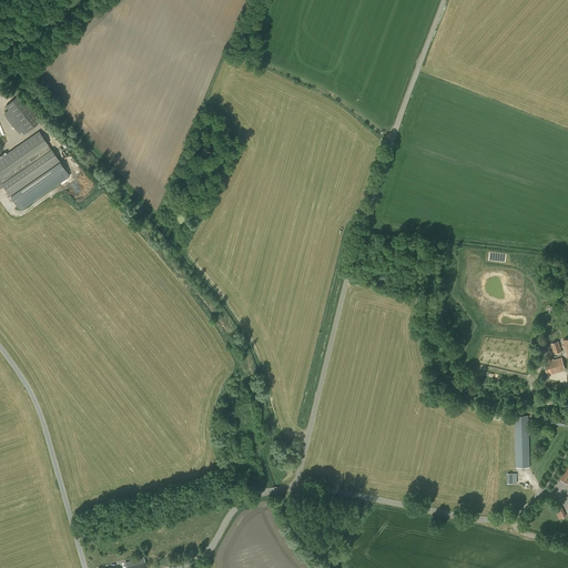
[(28,131),(41,121),(21,95),(7,105),(10,110),(6,113),(20,132),(24,129),(28,131)]
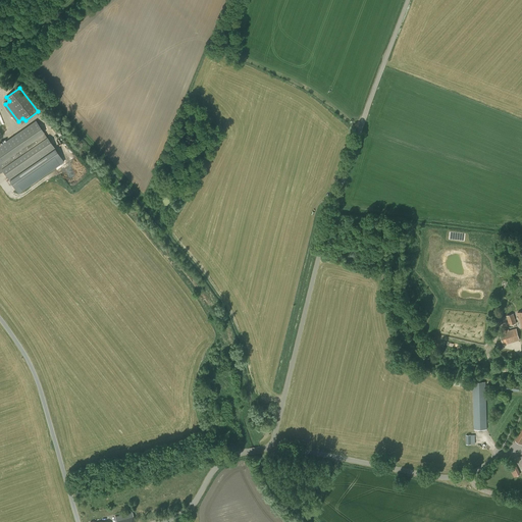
[(0,172),(3,171),(10,181),(55,149),(36,120),(0,145),(0,172)]
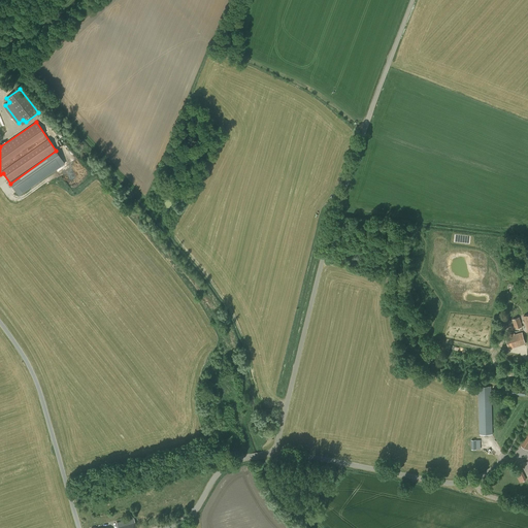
[(522,327),(520,319),(520,317),(513,319),(513,321),(515,329),(522,327)]
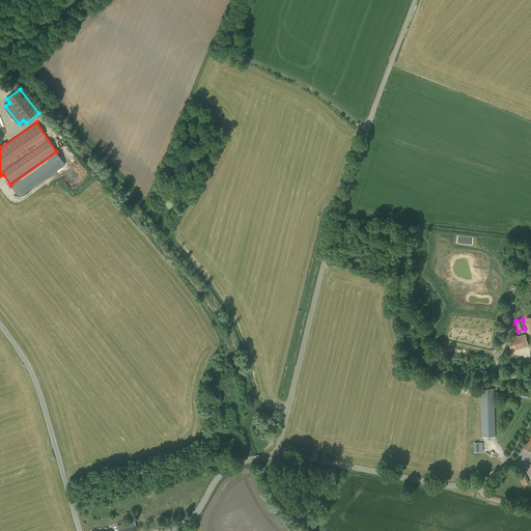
[(526,334),(515,337),(508,339),(511,351),(529,345),(526,334)]
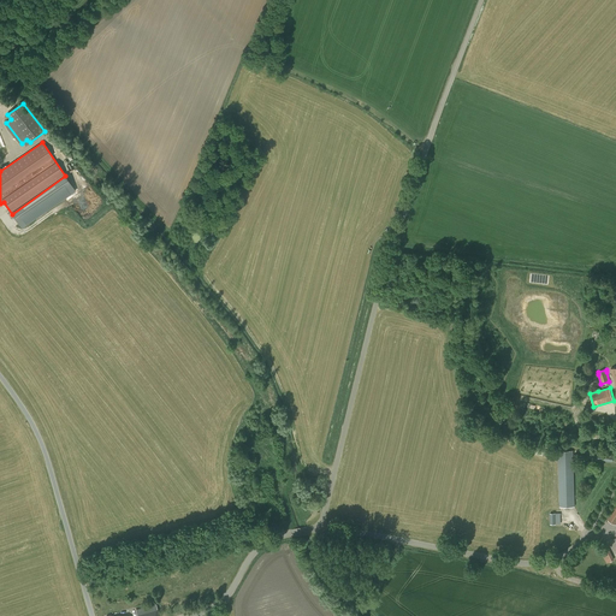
[(574,507),(573,450),(558,451),(560,507),(574,507)]
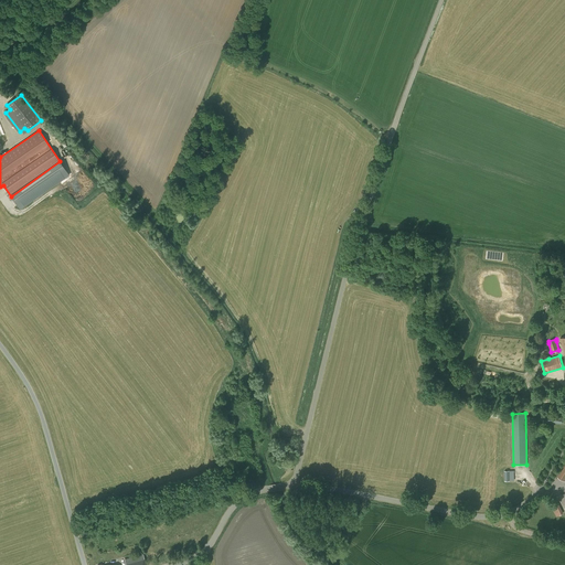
[(562,424),(563,420),(563,417),(546,415),(545,422),(562,424)]
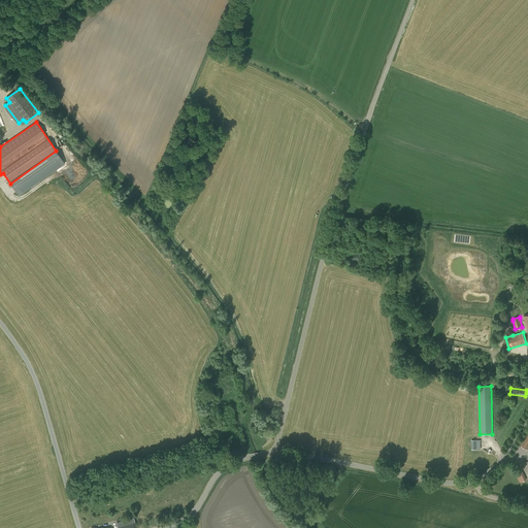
[(527,429),(519,443),(527,450),(527,429)]
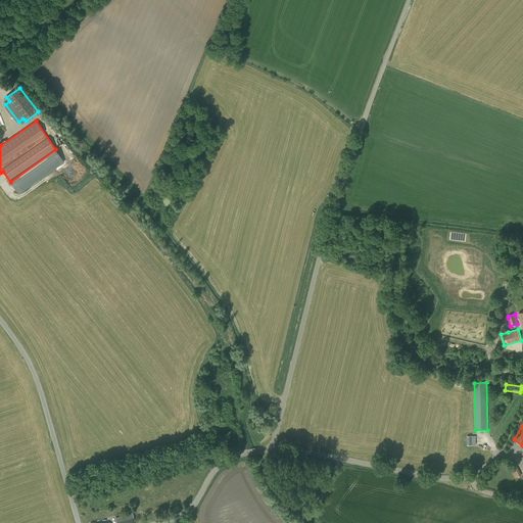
[(516,478),(522,476),(519,468),(513,470),(516,478)]
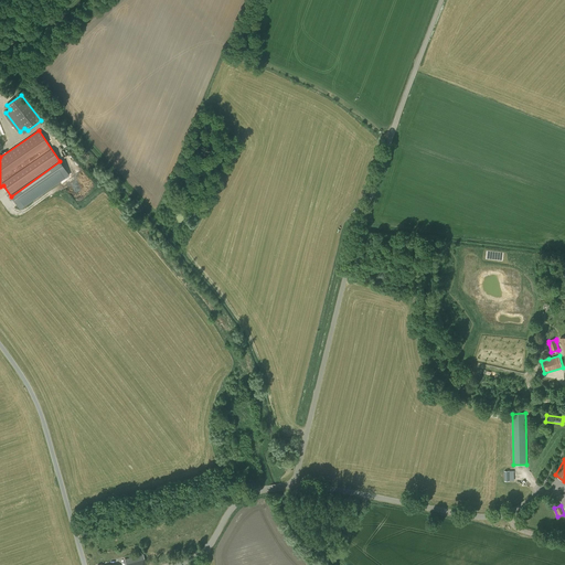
[(146,564),(144,554),(125,560),(126,564),(146,564)]
